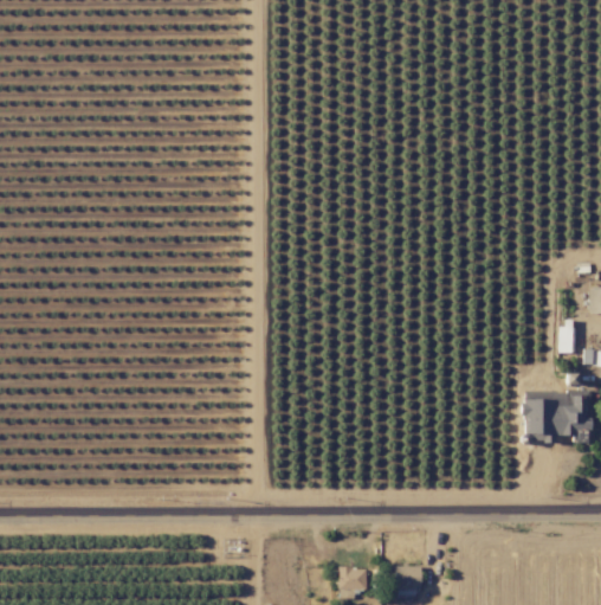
[(600,289),(590,290),(590,314),(600,313),(600,289)]
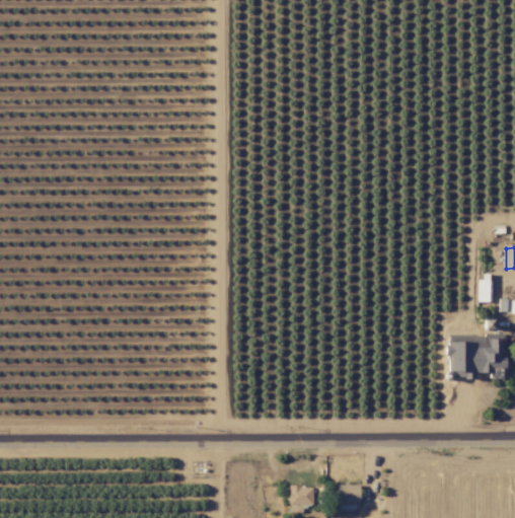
[(480,280),(480,302),(491,302),(491,280),(480,280)]
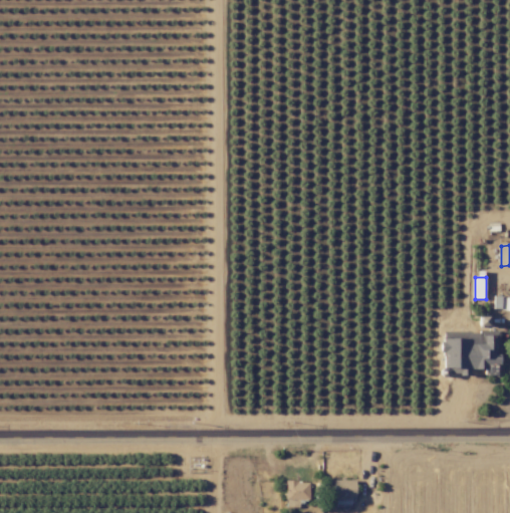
[(509,297),(496,297),(496,309),(509,309),(509,297)]
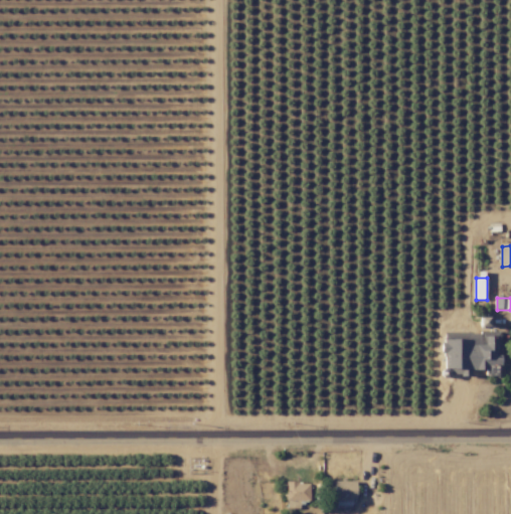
[(505,367),(503,355),(502,355),(501,337),(484,338),(484,333),(456,336),(456,340),(445,341),(449,376),(473,374),(473,370),(505,367)]
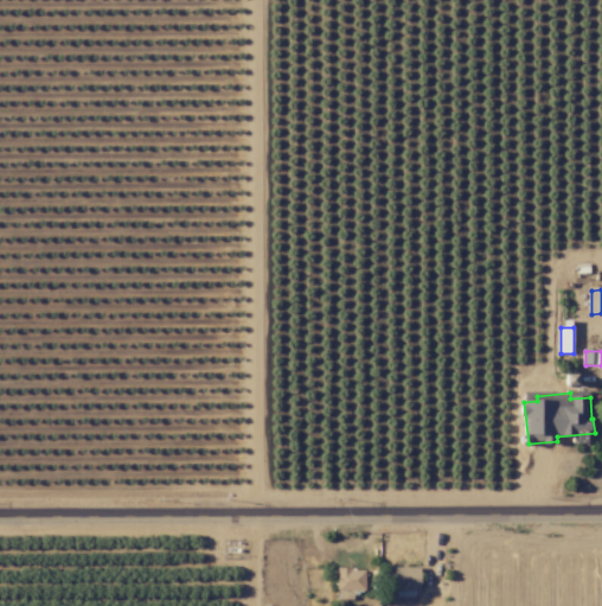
[(422,567),(397,567),(397,591),(422,591),(422,567)]
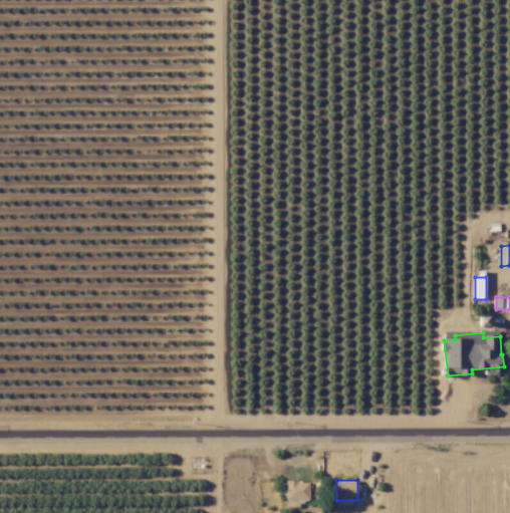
[(311,481),(288,481),(288,508),(301,508),(301,500),(311,500),(311,481)]
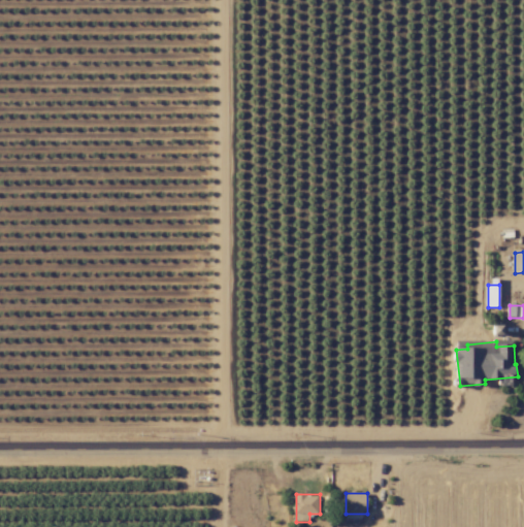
All buildings are outlined.
